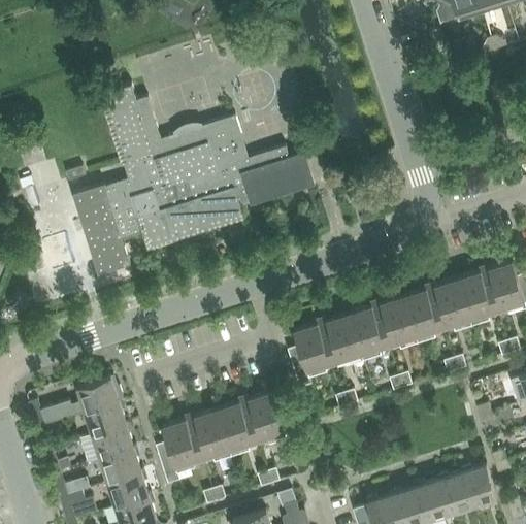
[(478,0),(438,0),(437,4),(436,4),(433,10),(437,24),(481,9),(478,0)]
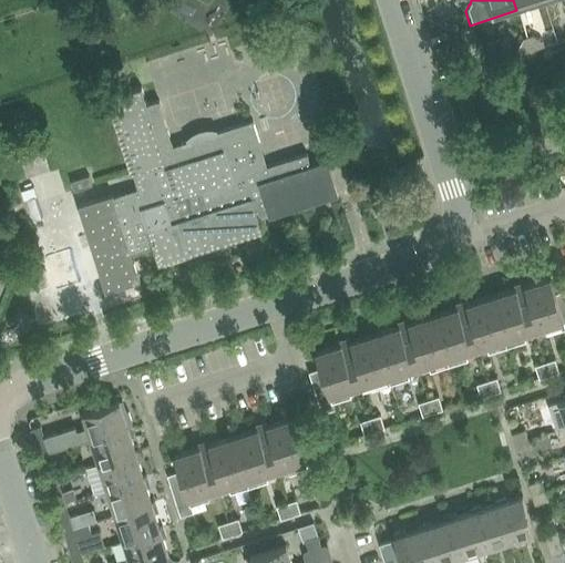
[(541,0),(513,0),(516,10),(542,2),(541,0)]
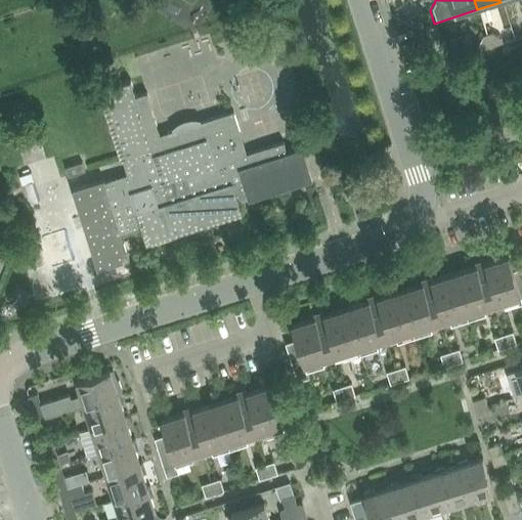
[(425,36),(429,38),(435,41),(439,39),(436,28),(423,31),(425,36)]
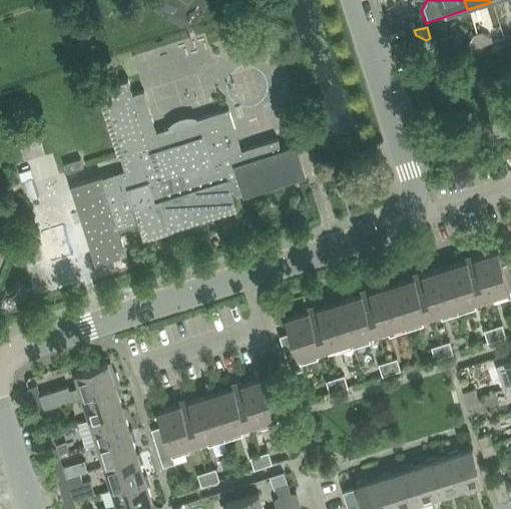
[(476,36),(479,47),(490,44),(489,40),(480,35),(476,36)]
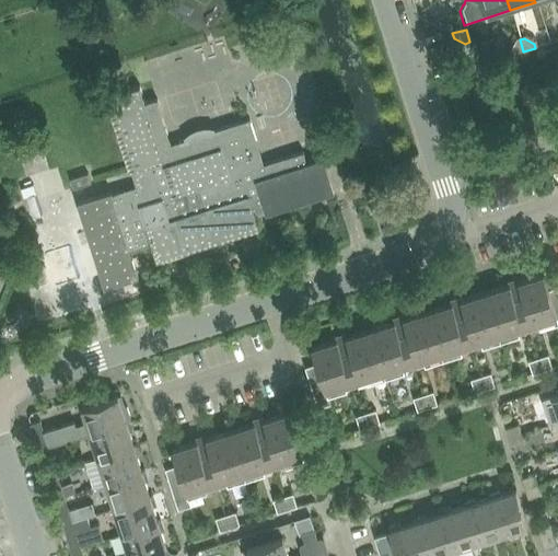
[(523,51),(520,39),(515,42),(510,50),(511,56),(523,51)]
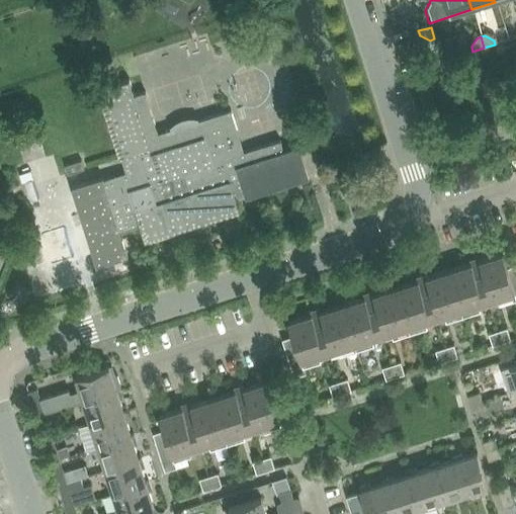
[(454,39),(438,45),(443,62),(459,56),(454,39)]
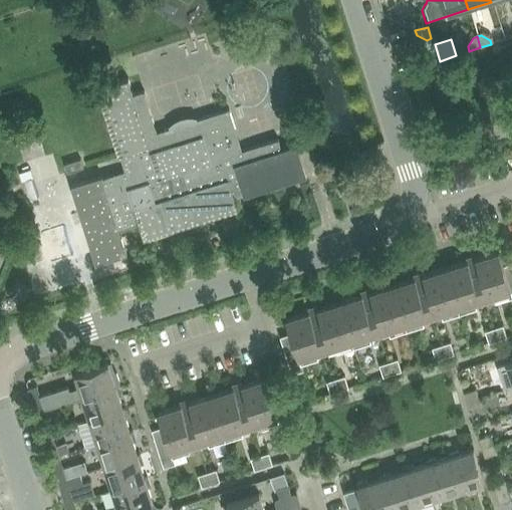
[(95,92),(117,161),(119,160),(123,174),(101,181),(101,179),(69,189),(94,267),(125,257),(117,233),(138,227),(143,243),(237,213),(231,196),(240,193),(242,200),(305,180),(295,149),(280,154),(277,143),(241,155),(228,112),(196,123),(195,120),(193,120),(188,120),(185,120),(183,121),(180,121),(178,122),(174,124),(170,128),(168,130),(169,132),(156,136),(143,94),(132,98),(126,82),(95,92)]
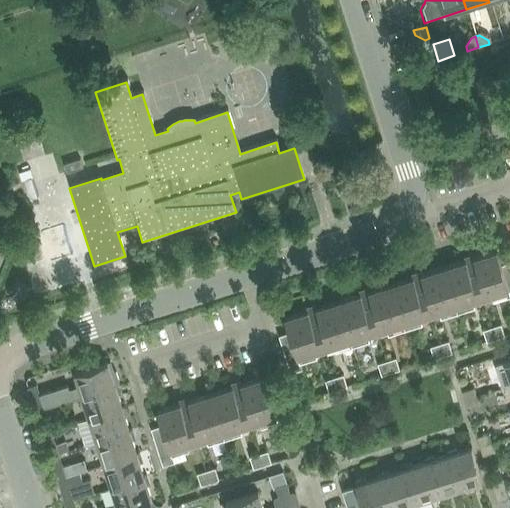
[(63,167),(66,176),(82,171),(79,162),(63,167)]
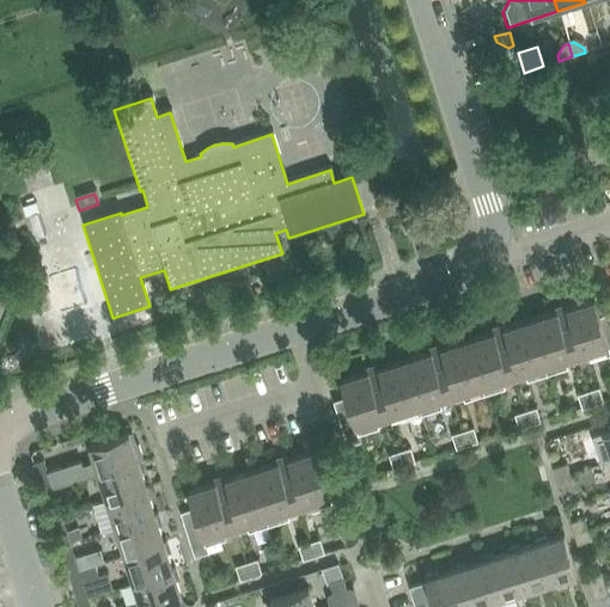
[(555,316),(529,324),(544,371),(608,350),(605,343),(602,332),(598,322),(593,304),(567,312),(566,308),(555,312),(554,312),(555,316)]
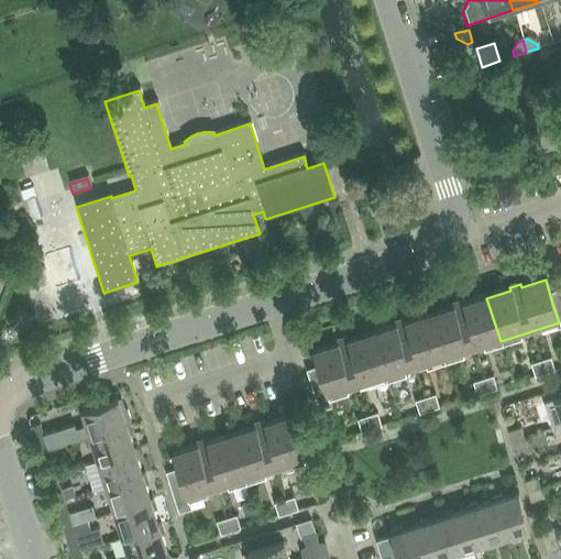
[(560,292),(550,296),(553,306),(560,303),(560,292)]
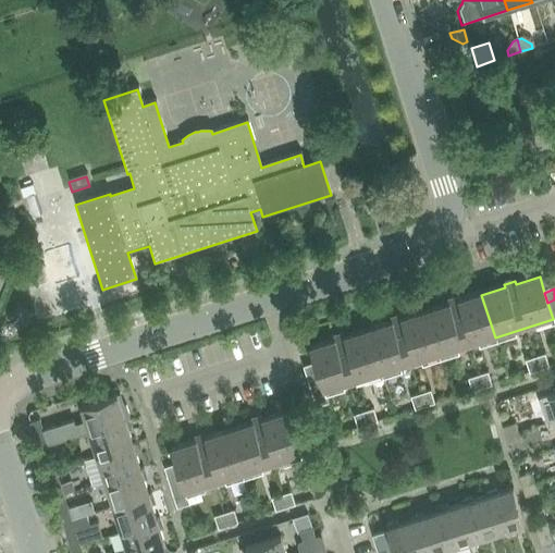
[(438,356),(495,338),(481,295),(459,302),(458,298),(448,302),(447,303),(448,306),(424,314),(438,356)]
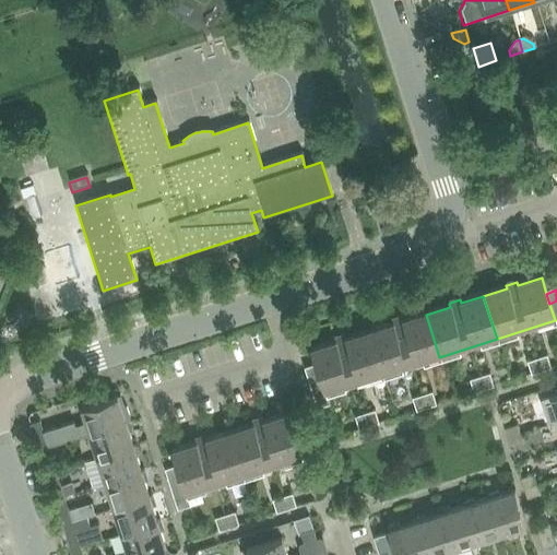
[(392,326),(368,332),(382,375),(439,357),(426,315),(403,321),(402,318),(391,321),(392,326)]
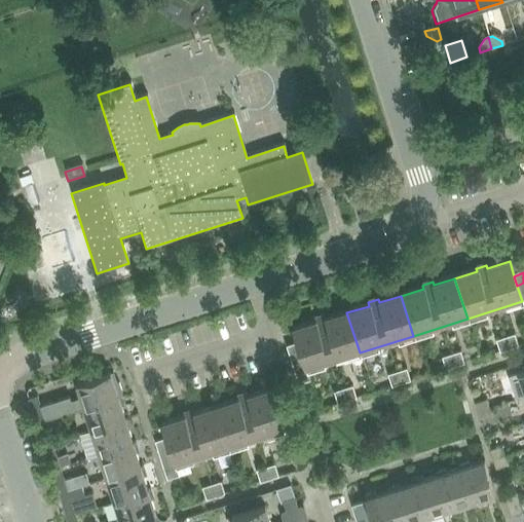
[(304,370),(360,352),(346,312),(325,320),(324,317),(315,320),(314,320),(315,323),(292,330),(297,345),(299,355),(302,364),(304,370)]
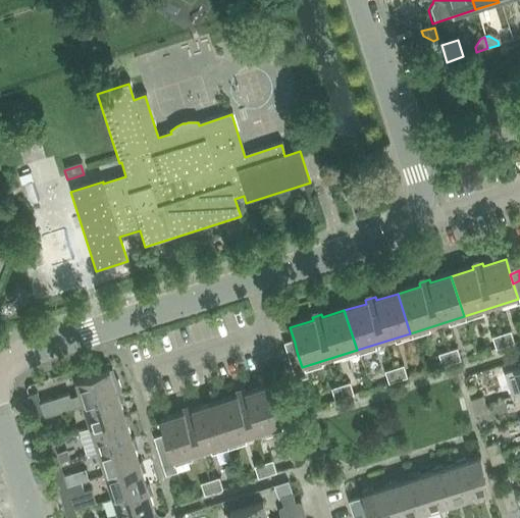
[(500,338),(504,349),(513,346),(509,334),(500,338)]
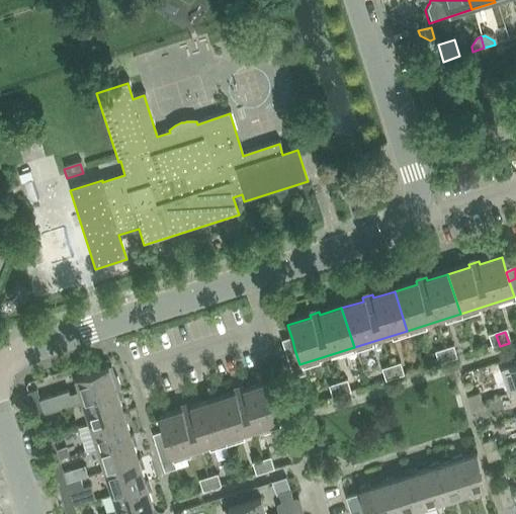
[(500,346),(496,335),(487,337),(491,349),(500,346)]
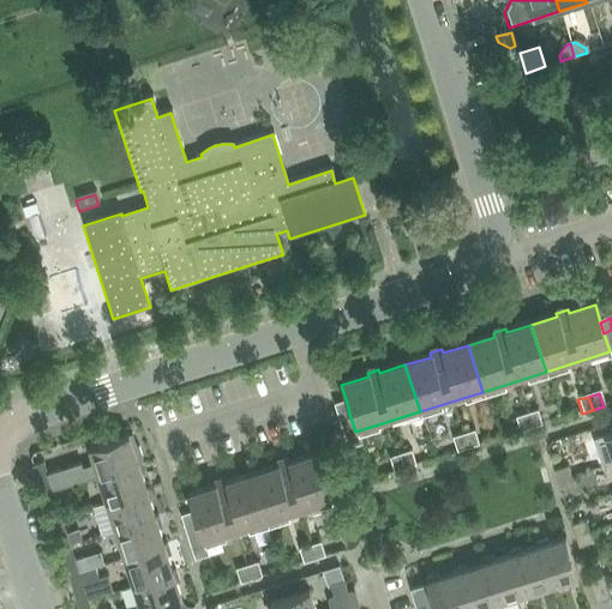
[(349,414),(347,403),(334,406),(337,418),(349,414)]
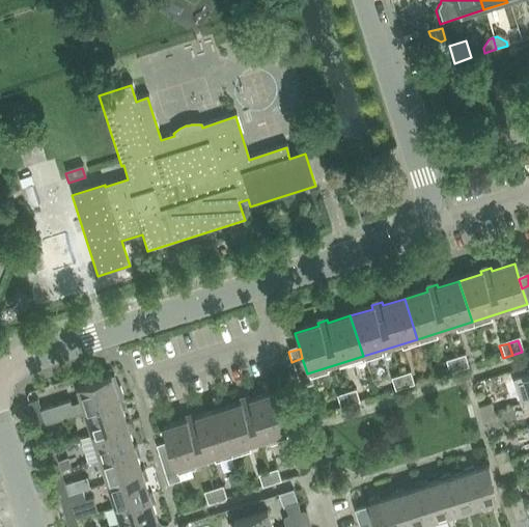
[(454,360),(458,371),(467,369),(464,357),(454,360)]
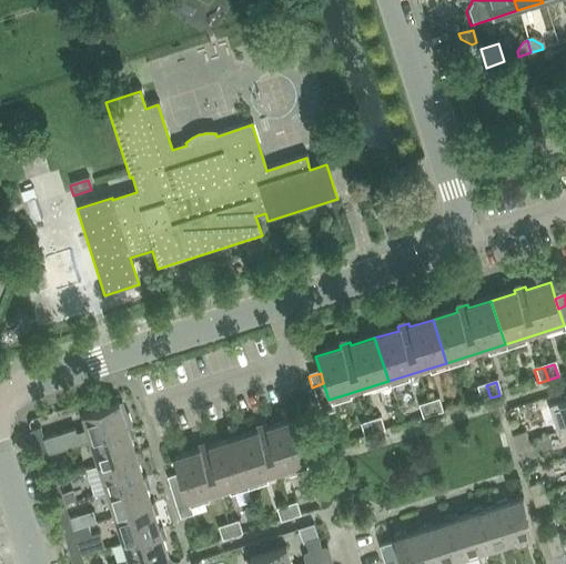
[(326,393),(323,383),(312,388),(315,398),(326,393)]
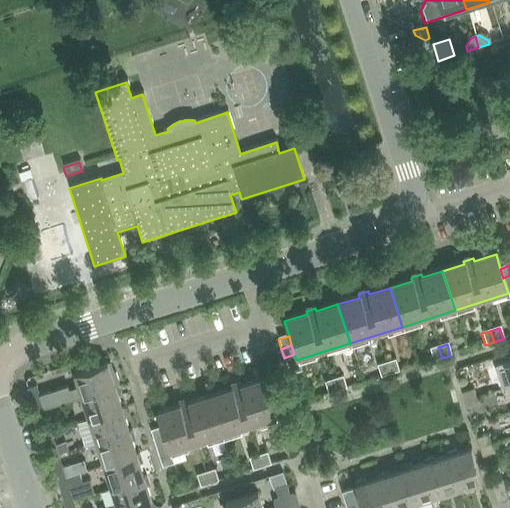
[(442,358),(438,347),(429,350),(432,361),(442,358)]
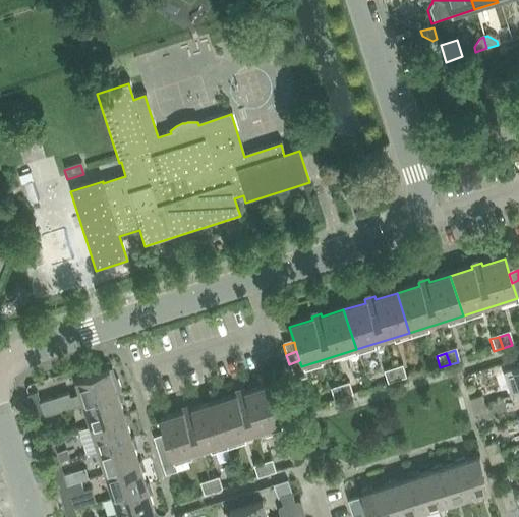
[(301,366),(299,360),(289,364),(291,374),(302,370),(301,366)]
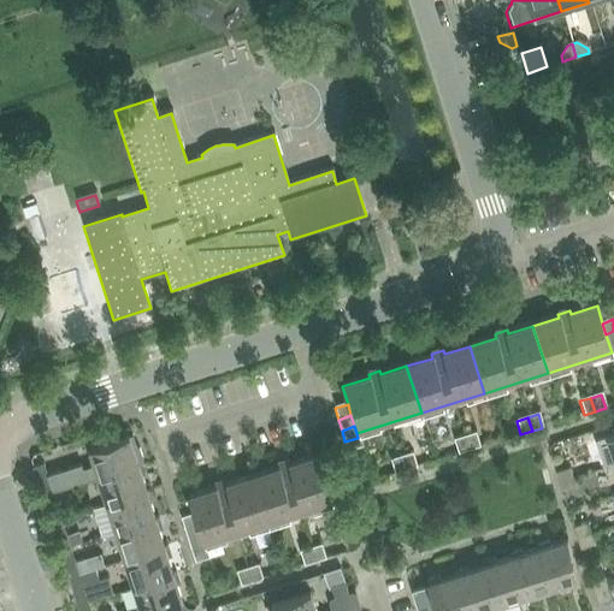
[(464,438),(468,451),(479,448),(474,434),(464,438)]
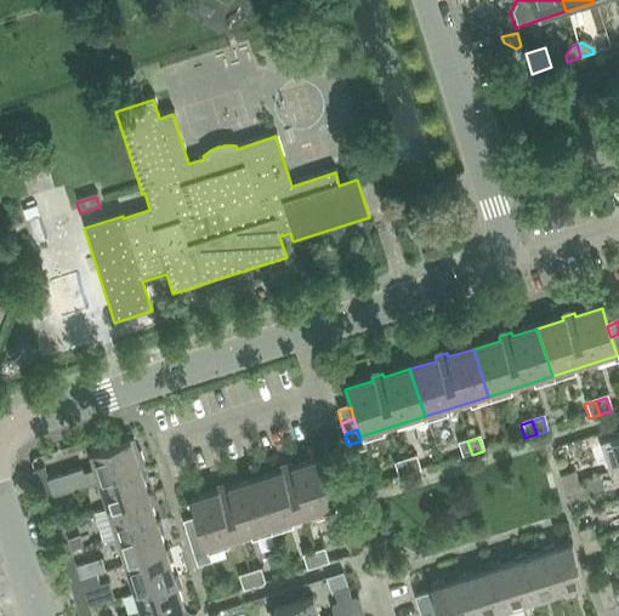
[(361,441),(347,445),(351,456),(365,452),(362,444),(361,441)]
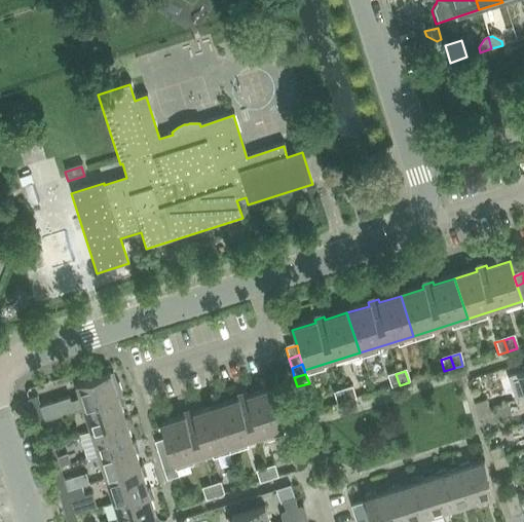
[(400,385),(396,374),(386,377),(390,388),(400,385)]
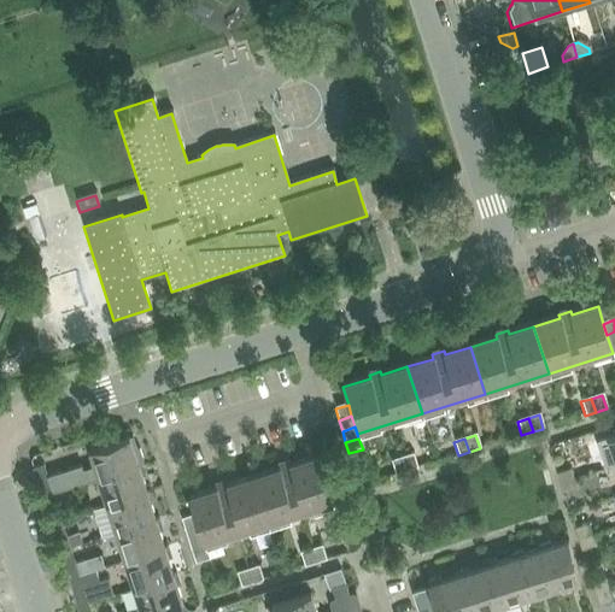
[(41,499),(52,495),(98,481),(138,469),(138,468),(140,468),(142,463),(139,453),(135,451),(132,440),(129,440),(88,453),(94,469),(82,474),(81,469),(47,480),(42,468),(33,471),(41,499)]
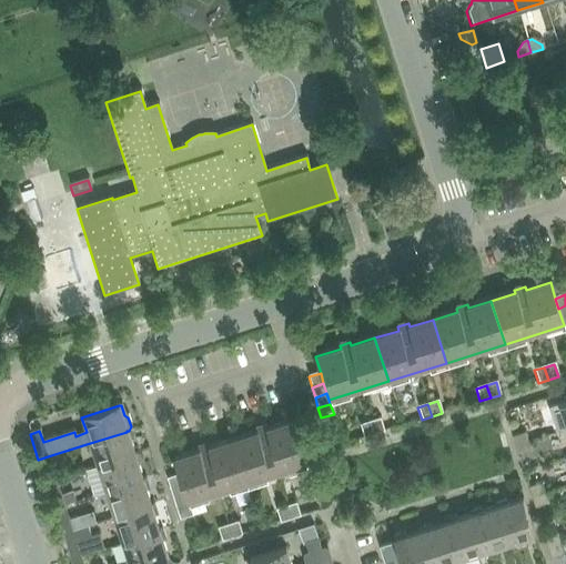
[(370,423),(374,435),(383,432),(380,420),(370,423)]
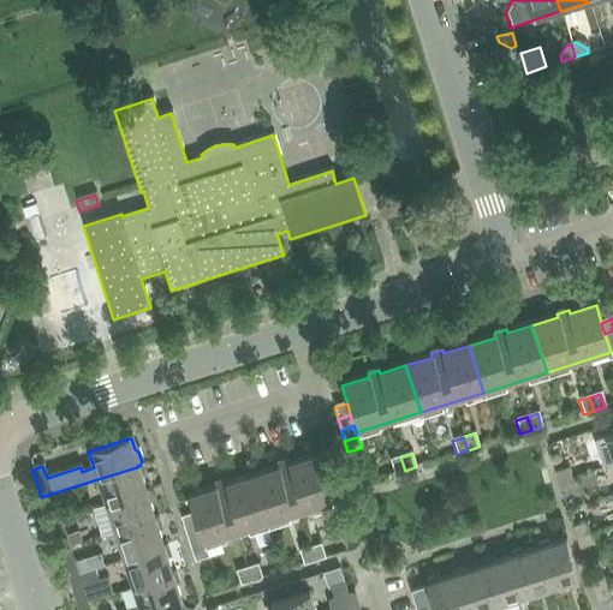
[(278,468),(251,477),(267,524),(331,503),(315,456),(289,465),(287,461),(277,465),(278,468)]
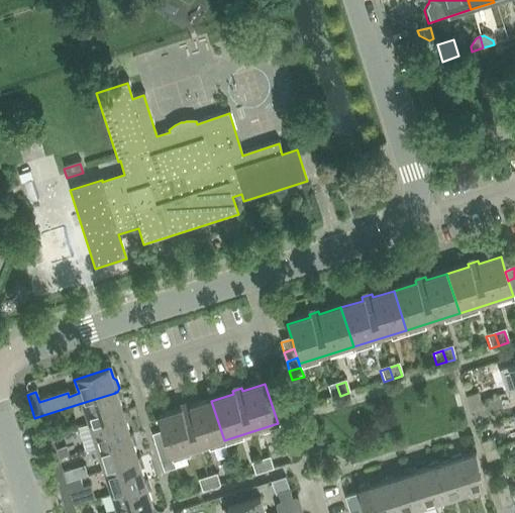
[(340,396),(336,385),(327,388),(330,399),(340,396)]
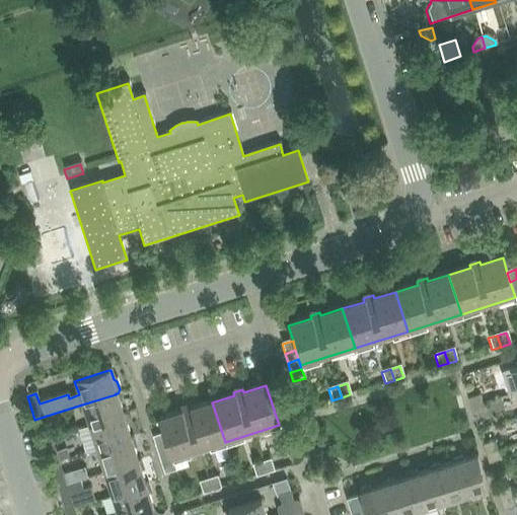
[(123,418),(123,417),(119,403),(121,402),(118,393),(116,393),(116,394),(82,405),(89,428),(123,418)]
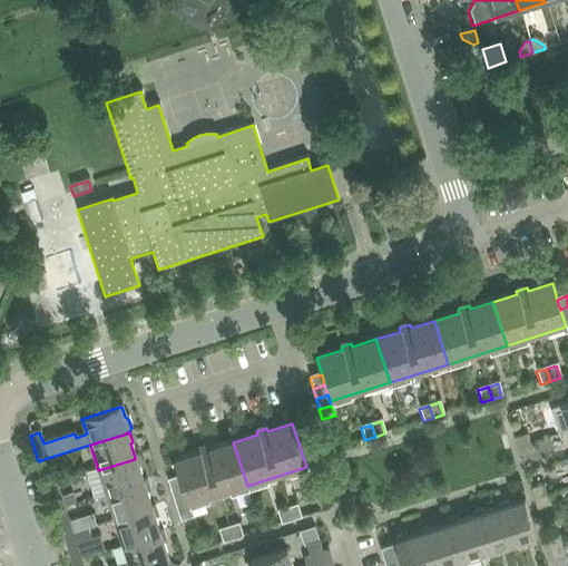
[(517,450),(529,447),(526,436),(513,440),(517,450)]
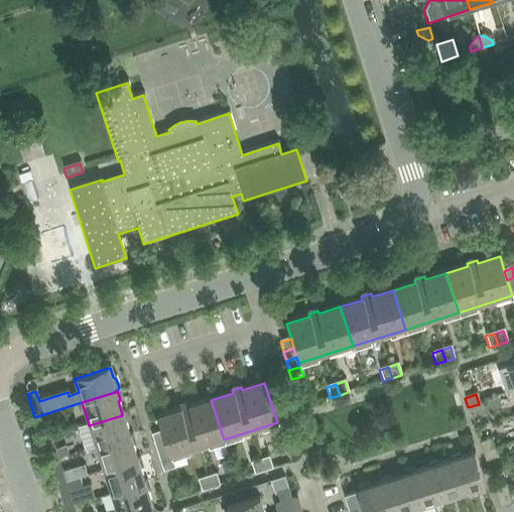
[(157,417),(162,432),(165,441),(168,451),(170,457),(182,453),(224,439),(211,400),(188,407),(187,404),(178,407),(179,410),(157,417)]
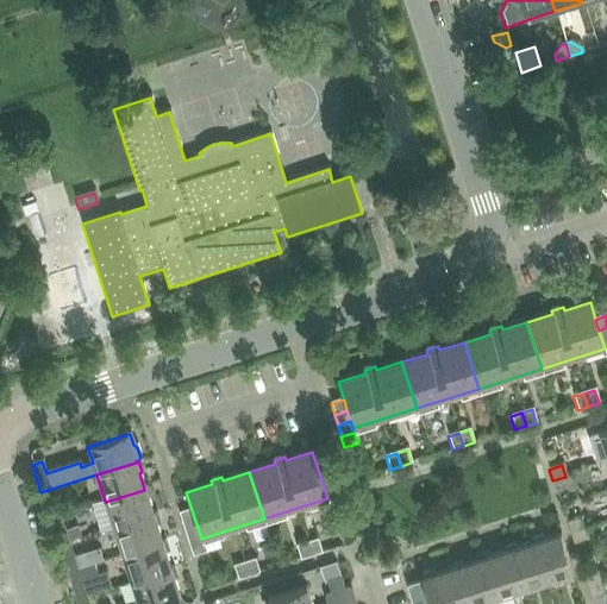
[(565,477),(552,480),(556,491),(569,486),(565,477)]
